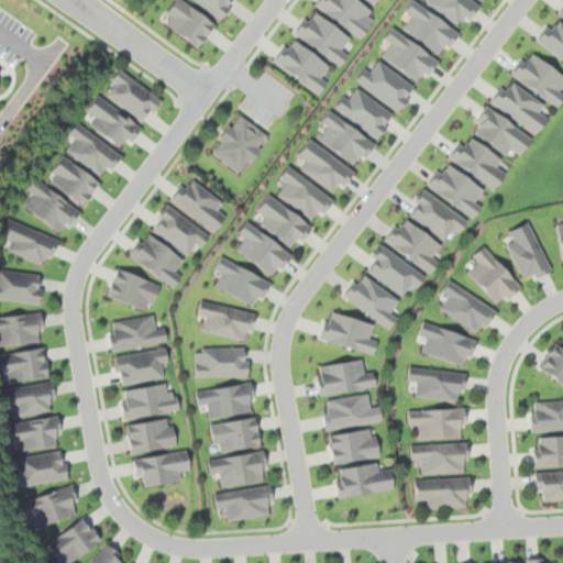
[(216,23),(185,0),(175,0),(161,20),(198,47),(216,23)]
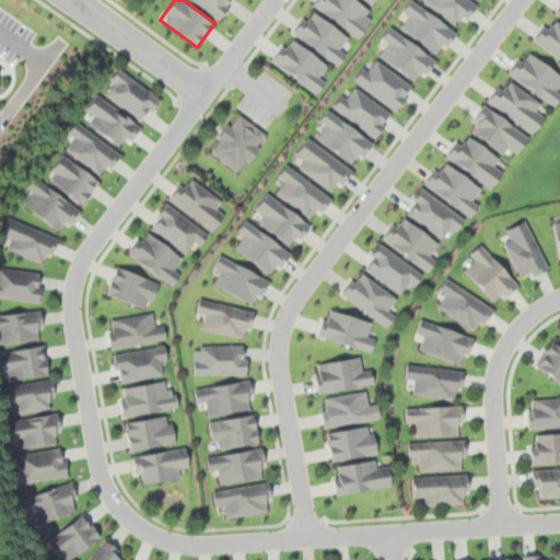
[(193,0),(219,20),(234,0),(193,0)]
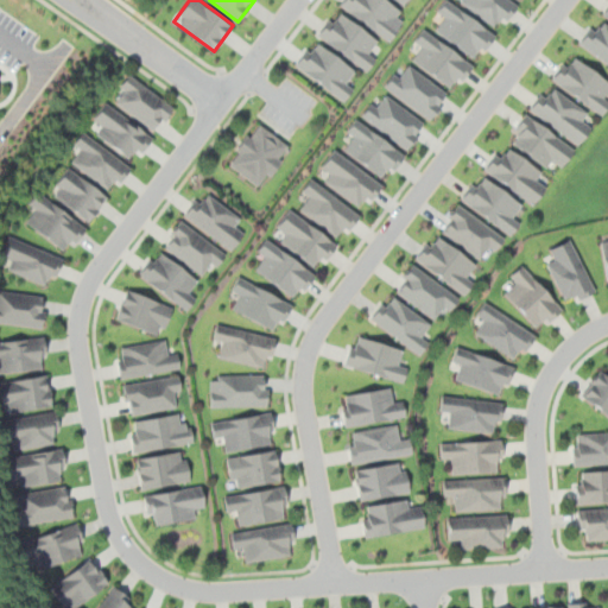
[(342,0),(340,5),(387,42),(400,25),(392,18),(399,10),(386,0),(342,0)]
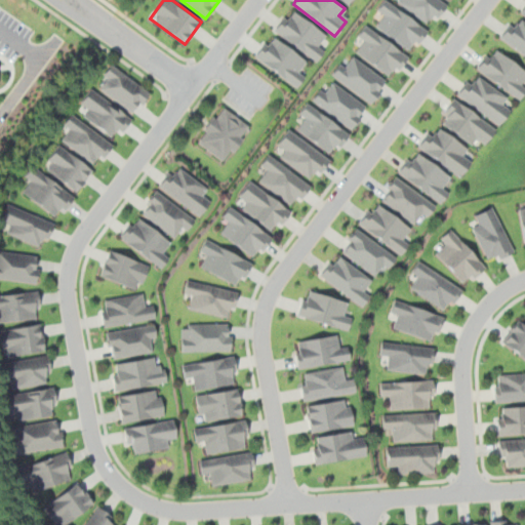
[(411,51),(428,30),(390,0),(386,0),(376,12),(384,17),(377,26),(411,51)]
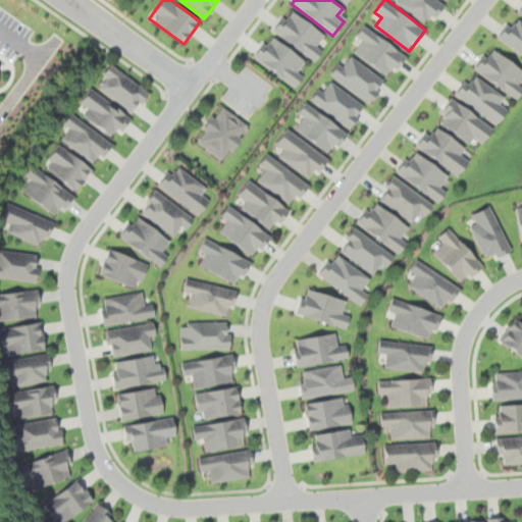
[(395,0),(395,1),(422,22),(429,14),(433,18),(444,5),(436,0),(395,0)]
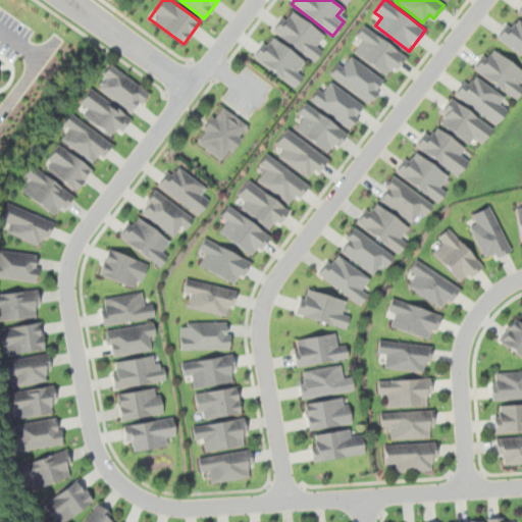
[(318,41),(324,34),(289,7),(271,30),(313,61),(325,46),(318,41)]
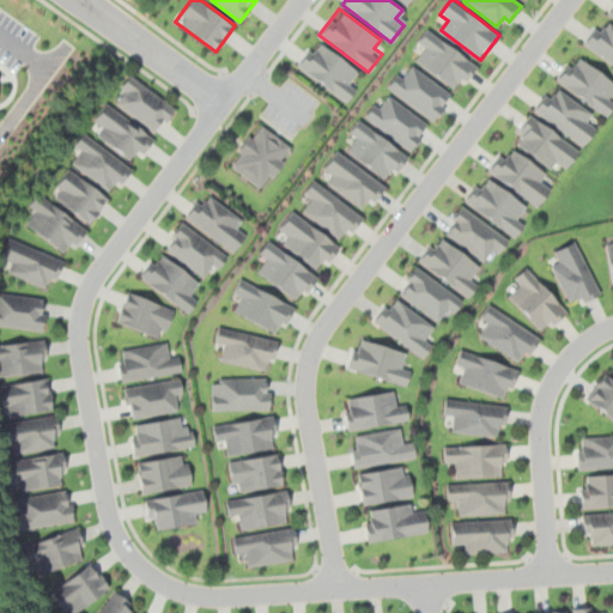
[(612,26),(600,17),(581,42),(612,66),(612,26)]
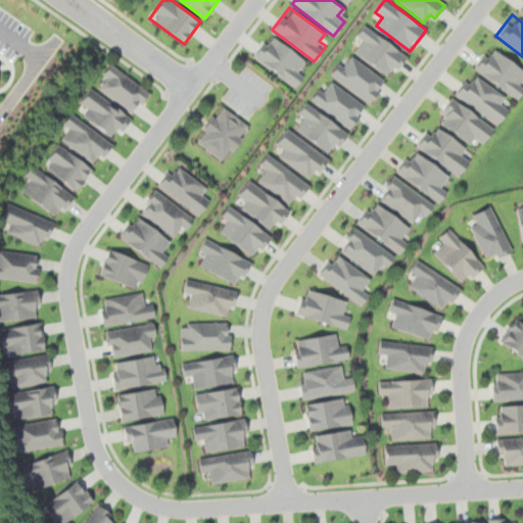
[(391,77),(407,54),(365,26),(355,39),(362,43),(355,52),(391,77)]
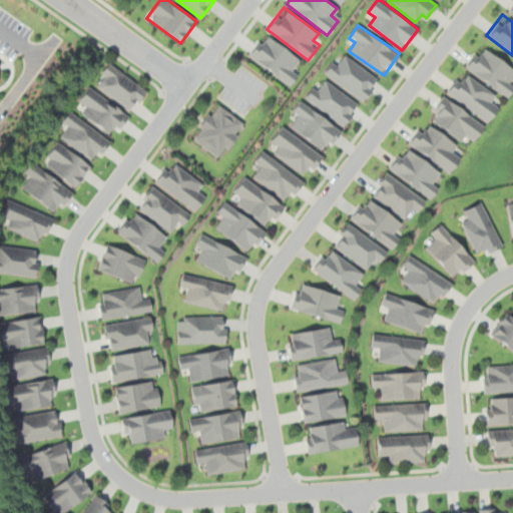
[(291,85),(300,71),(293,66),(300,58),(264,32),(248,54),(291,85)]
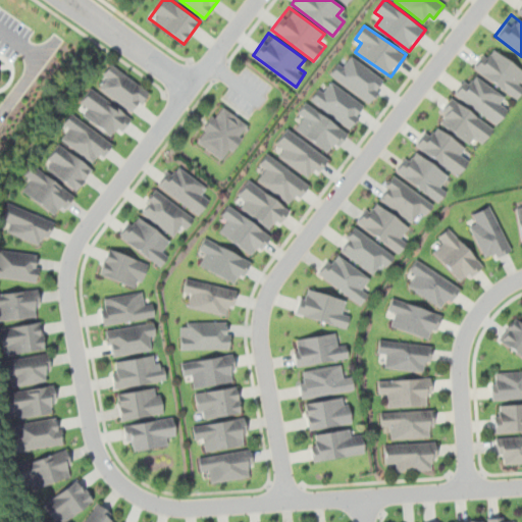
[(521,83),(521,70),(488,45),(471,66),(511,98),(521,83)]
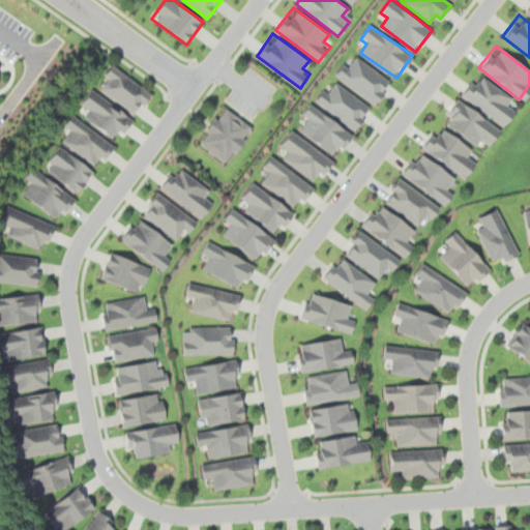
[(337,75),(376,104),(391,82),(353,54),(337,75)]
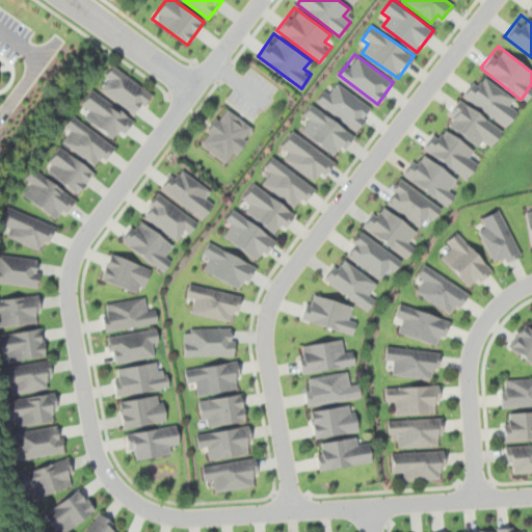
[(136,115),(153,95),(113,64),(97,86),(136,115)]
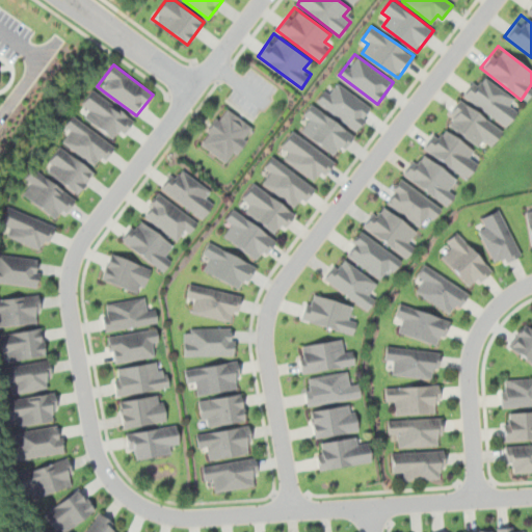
[(461,96),(504,127),(515,111),(507,105),(512,98),(478,73),(461,96)]
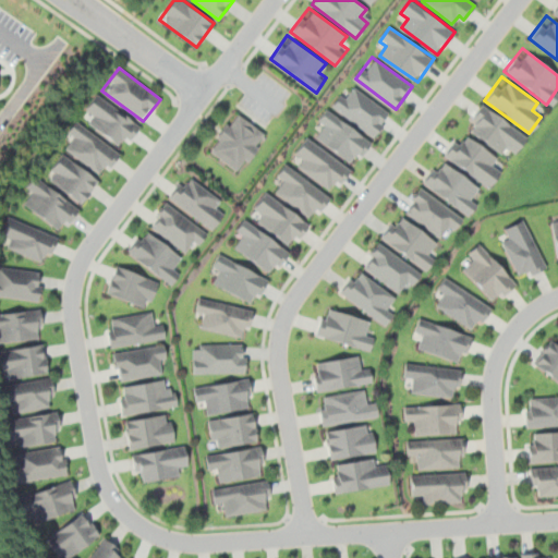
[(391,112),(358,88),(352,96),(344,91),(334,107),(375,135),(391,112)]
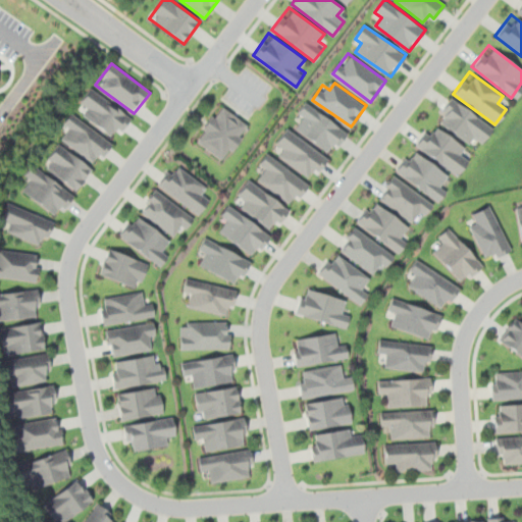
[(83,115),(110,135),(114,127),(121,132),(132,116),(90,88),(80,103),(88,108),(83,115)]
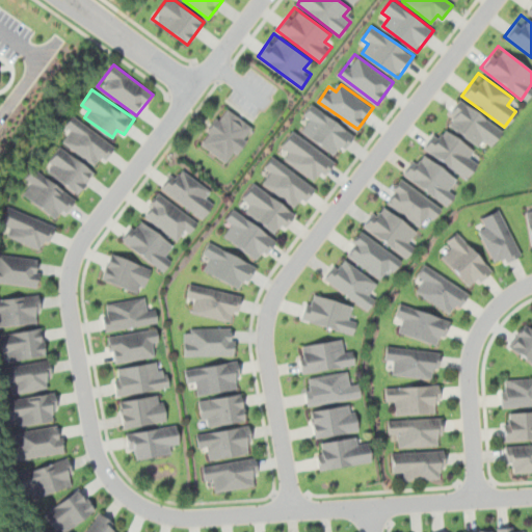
[(444,122),(485,152),(501,130),(459,100),(444,122)]
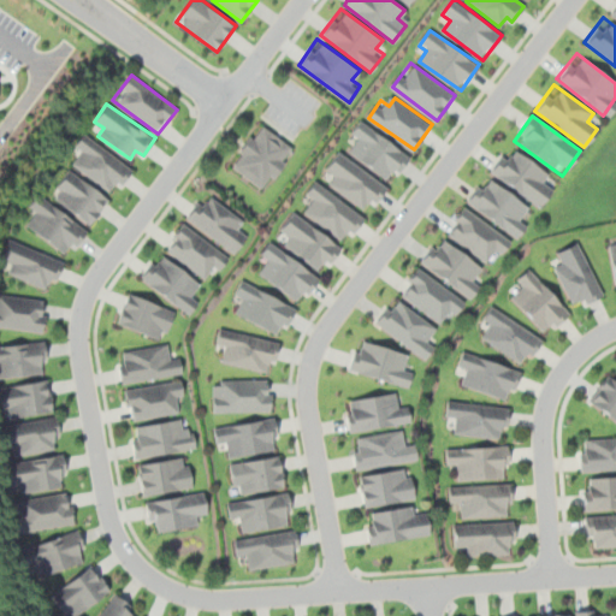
[(412,155),(363,119),(350,136),(359,143),(351,153),(392,183),(412,155)]
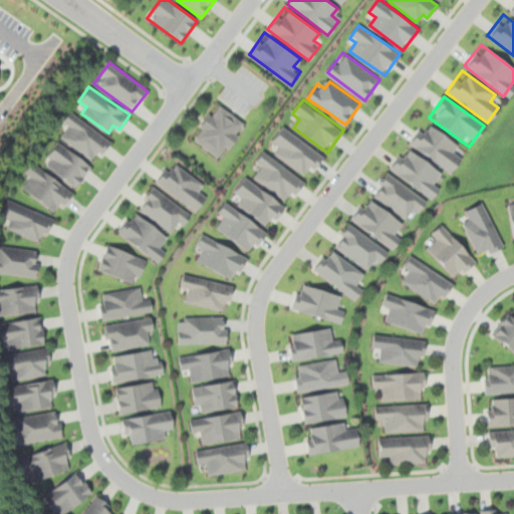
[(223,160),(246,122),(215,102),(192,140),(223,160)]
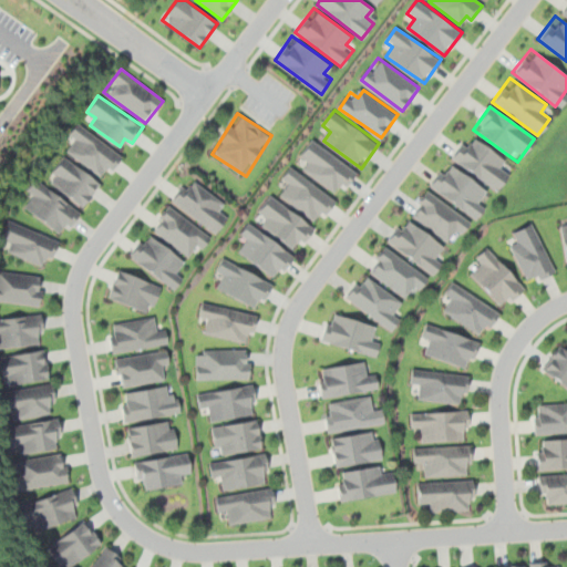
[(75,140),(66,151),(102,181),(122,156),(80,121),(69,134),(75,140)]
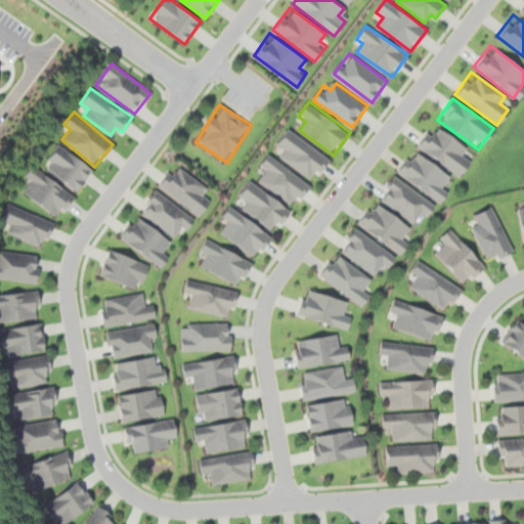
[(466,147),(432,124),(417,146),(459,176),(469,160),(461,155),(466,147)]
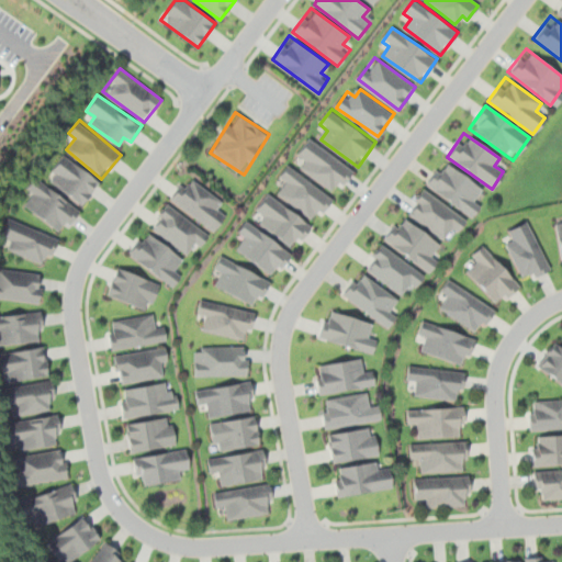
[(355,168),(311,138),(293,164),(338,193),(355,168)]
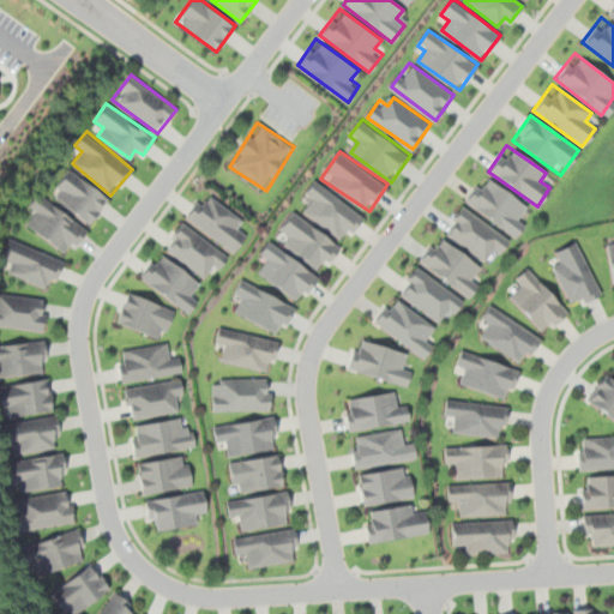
[(49,196),(90,224),(109,198),(68,169),(49,196)]
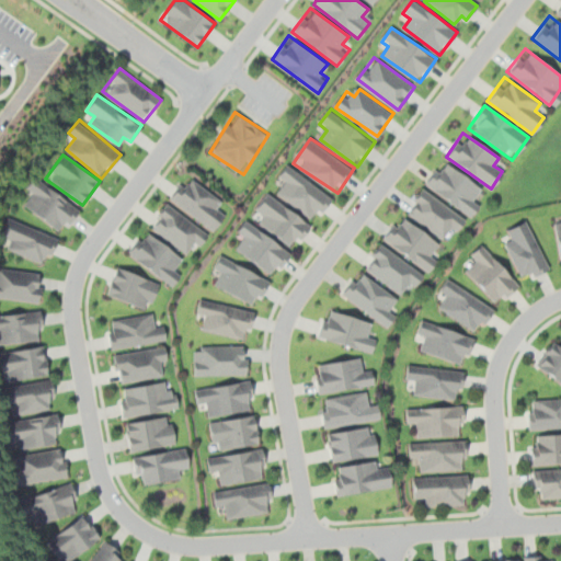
[(425,182),(468,217),(479,204),(472,199),(481,189),(444,159),(425,182)]
